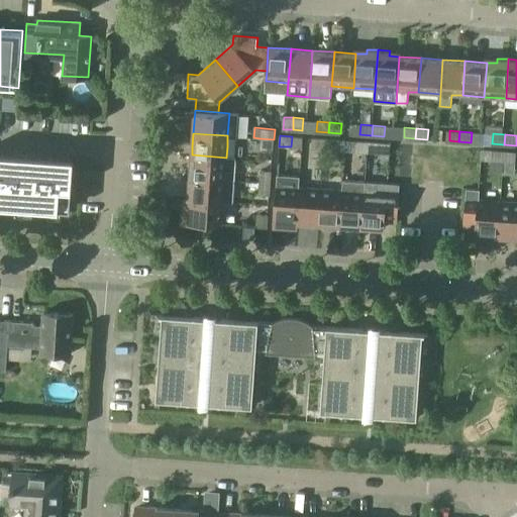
[(313,137),(312,146),(312,147),(324,148),(324,146),(324,138),(313,137)]
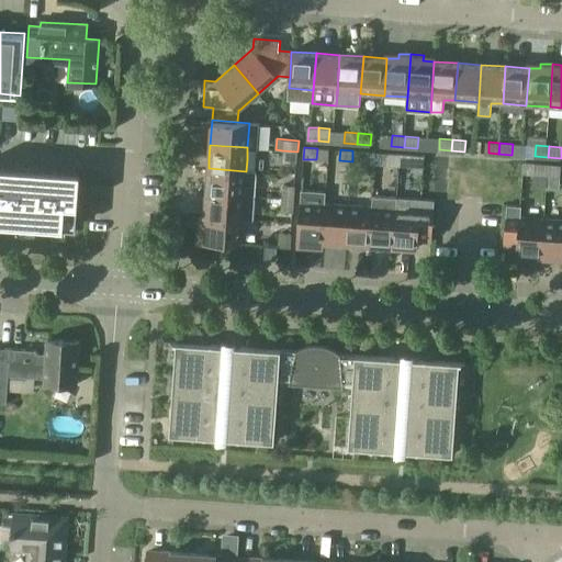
[(282,160),(296,161),(298,152),(282,150),(282,160)]
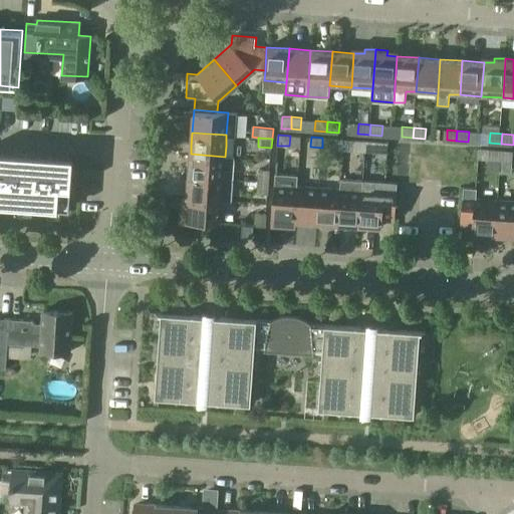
[(334,146),(334,139),(322,138),(322,146),(322,148),(334,149),(334,146)]
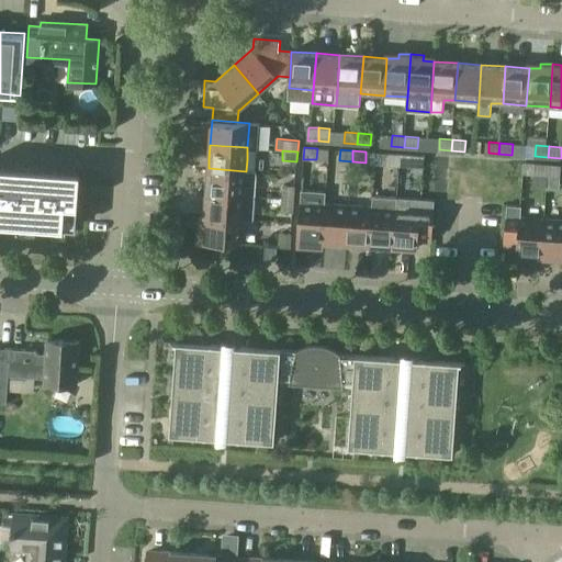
[(388,153),(386,159),(386,164),(400,165),(400,159),(400,154),(388,153)]
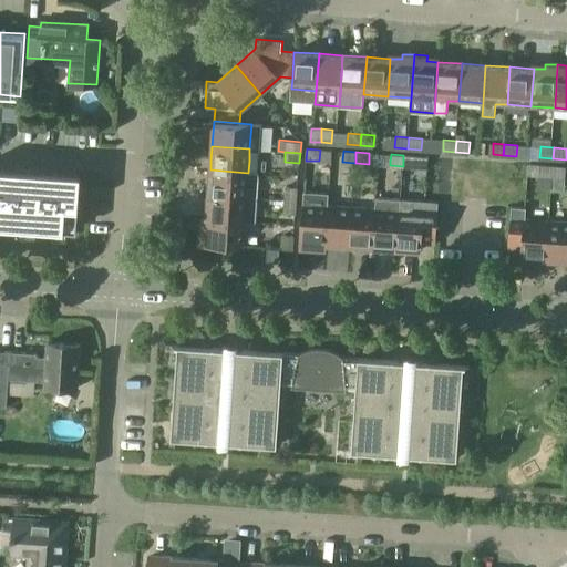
[(416,161),(416,156),(403,155),(403,161),(403,166),(416,167),(416,161)]
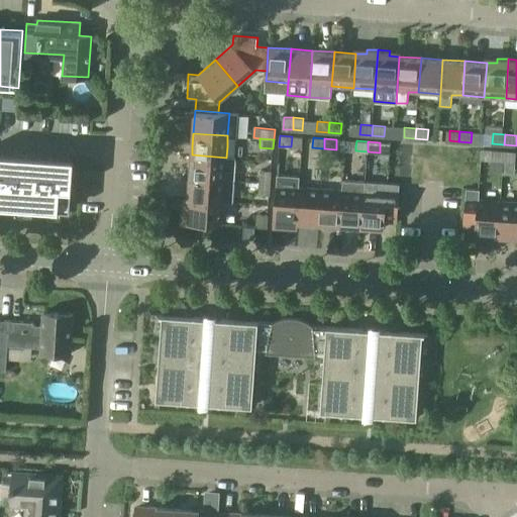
[(492,149),(492,160),(504,161),(504,150),(492,149)]
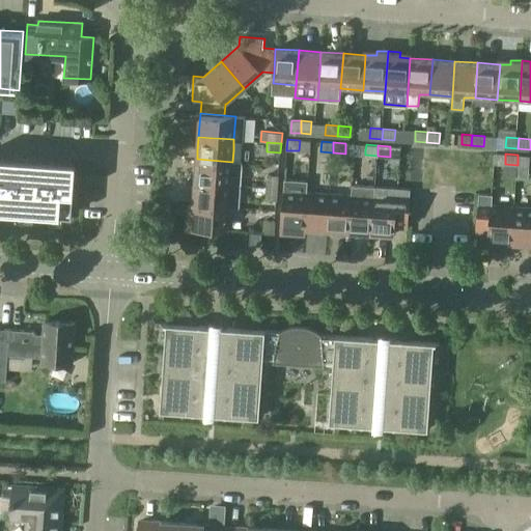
[(529,166),(530,156),(518,155),(518,165),(529,166)]
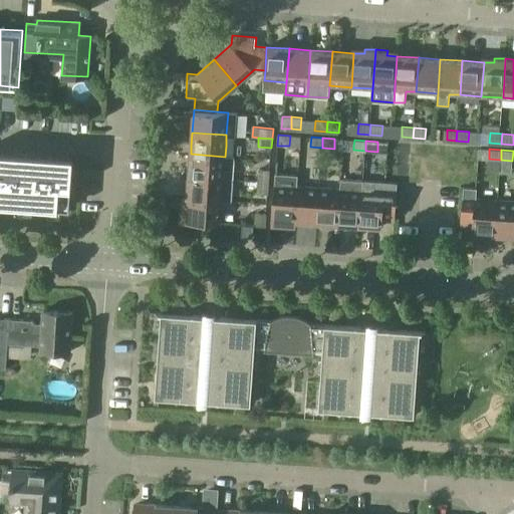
[(0,152),(0,203),(70,209),(73,158),(0,152)]
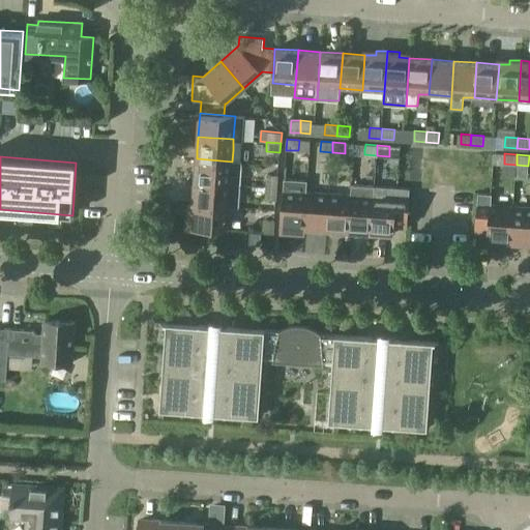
[(242,163),(232,162),(197,158),(195,181),(240,184),(242,163)]
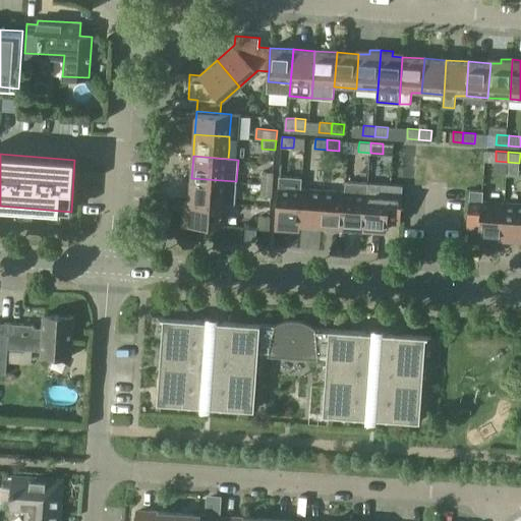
[(263,183),(273,184),(274,172),(264,171),(263,183)]
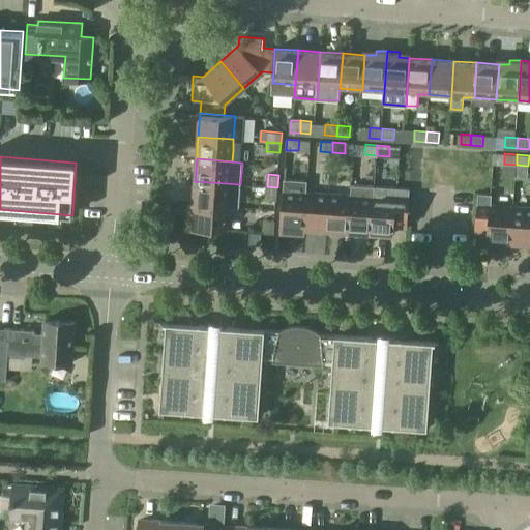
[(229,206),(239,207),(240,184),(195,181),(194,204),(229,206)]
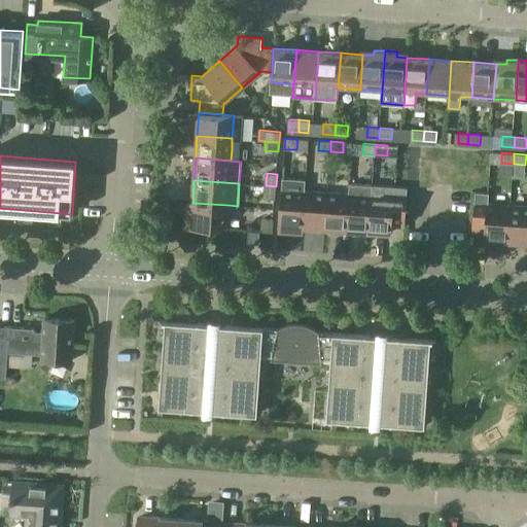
[(370,230),(372,196),(373,185),(350,184),(349,194),(347,229),(370,230)]
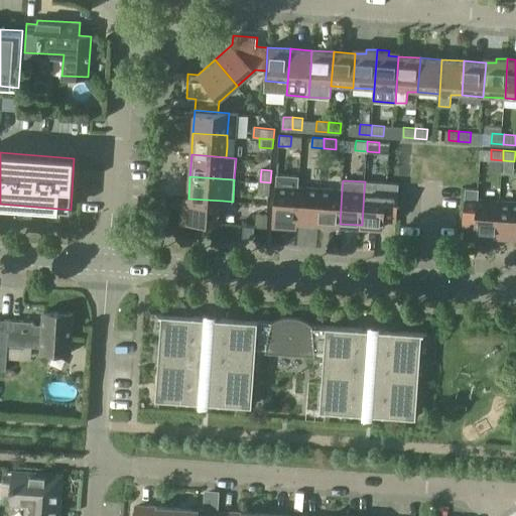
[(259,194),(269,194),(270,182),(260,181),(259,194)]
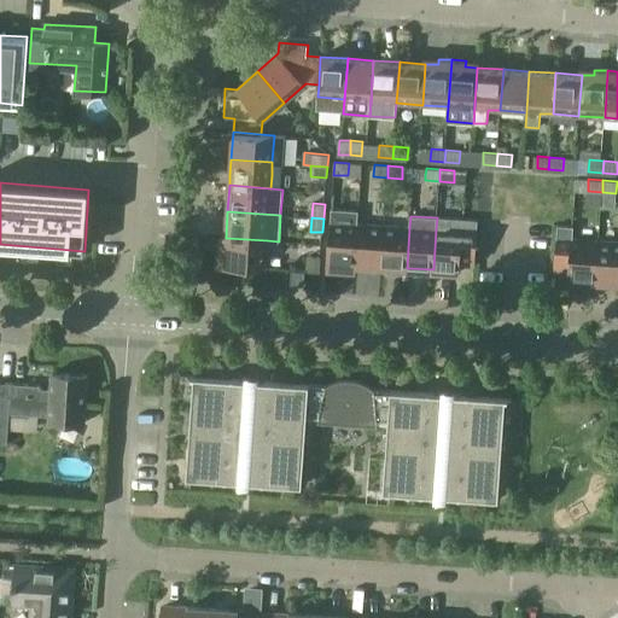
[(460,272),(461,262),(476,263),(478,220),(437,217),(436,229),(433,269),(460,272)]
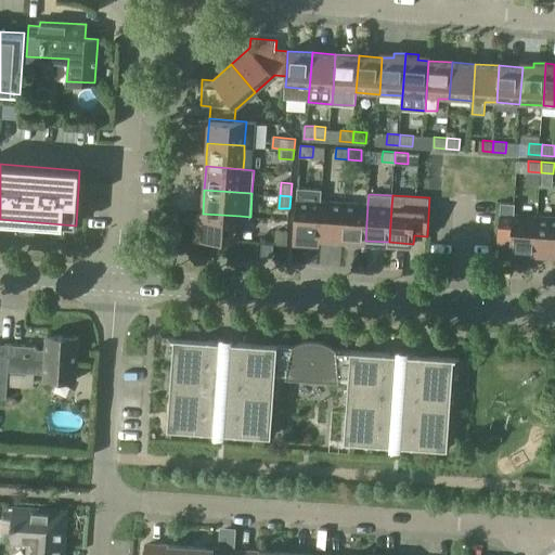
[(307,242),(308,236),(319,237),(321,201),(297,198),(294,241),(307,242)]
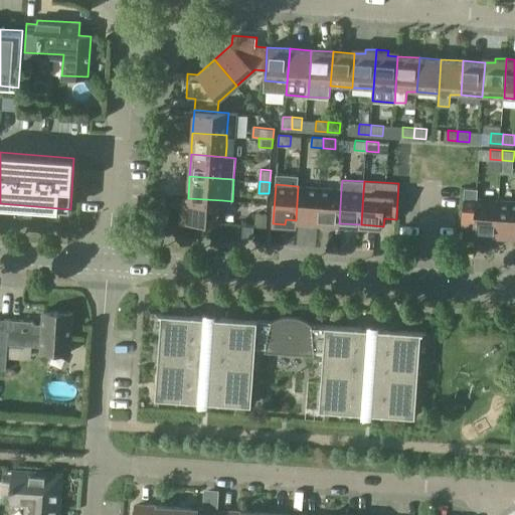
[(317,221),(320,188),(298,186),(296,220),(317,221)]
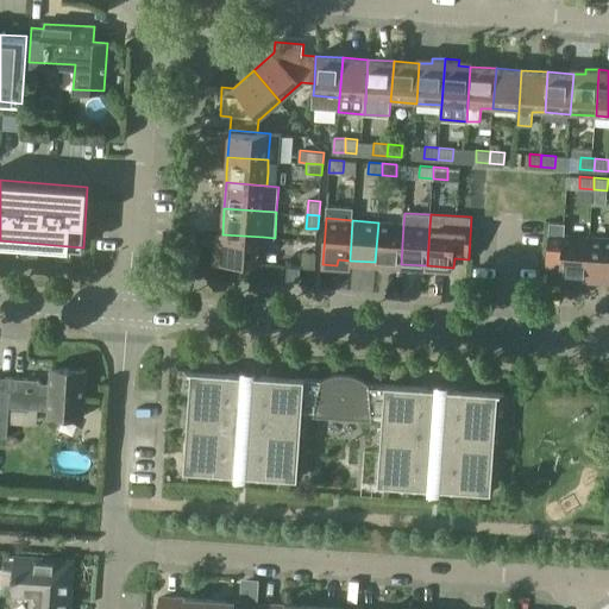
[(550,221),(546,264),(560,265),(560,275),(588,277),(590,237),(565,234),(565,223),(564,223),(550,221)]
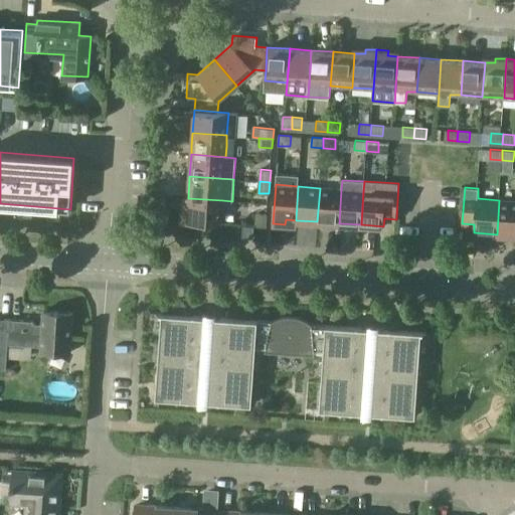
[(339,223),(341,189),(320,188),(317,221),(339,223)]
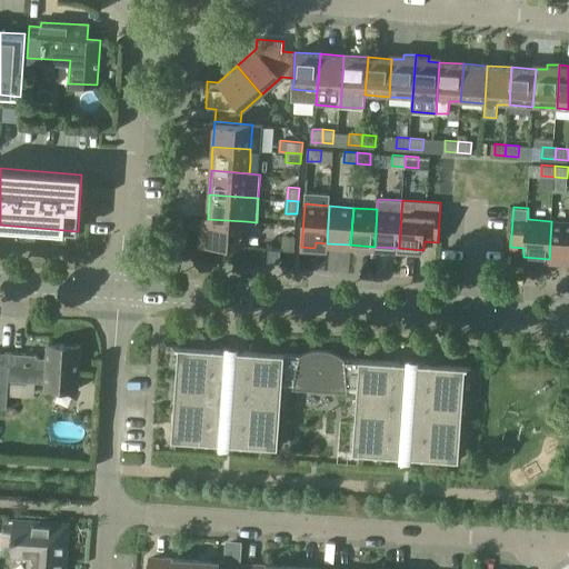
[(200,243),(243,247),(246,221),(208,219),(207,230),(201,229),(200,243)]
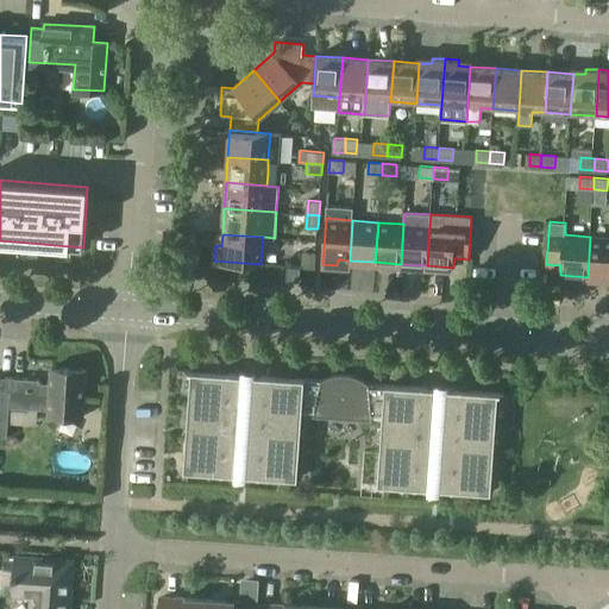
[(608,278),(608,238),(590,237),(588,277),(608,278)]
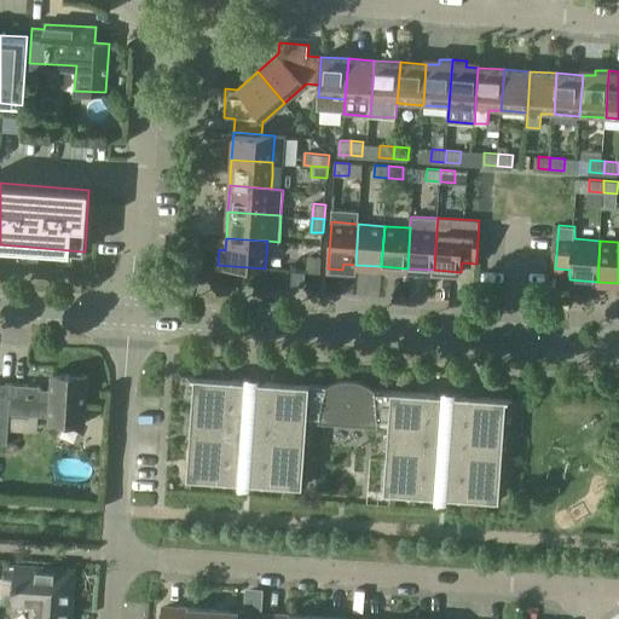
[(308,271),(320,271),(320,256),(310,256),(308,271)]
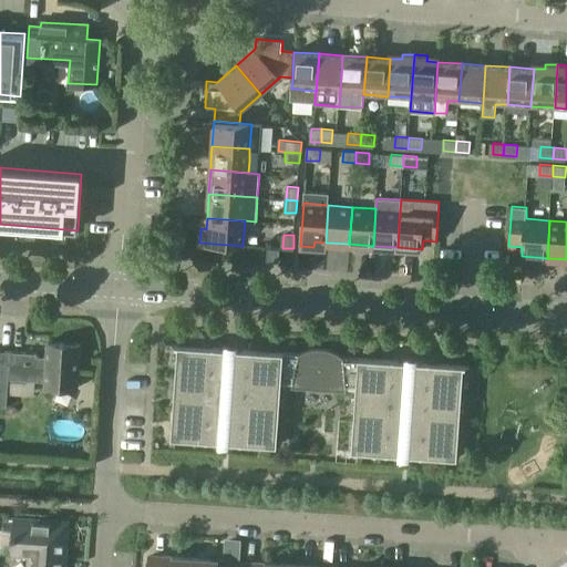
[(278,261),(279,249),(267,248),(266,260),(278,261)]
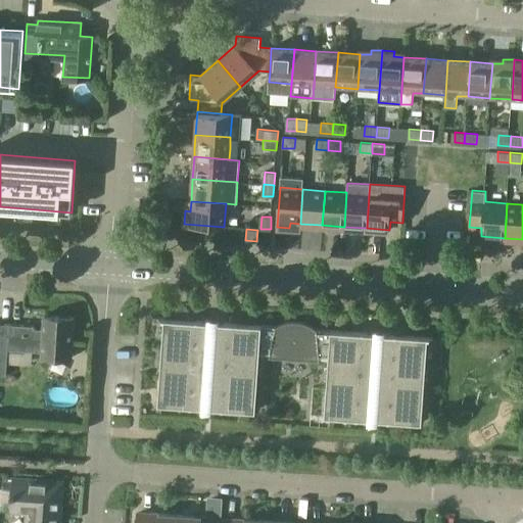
[(0,323),(0,374),(6,375),(7,363),(8,349),(33,351),(42,351),(42,355),(70,358),(74,318),(44,316),(43,328),(34,328),(34,325),(0,323)]
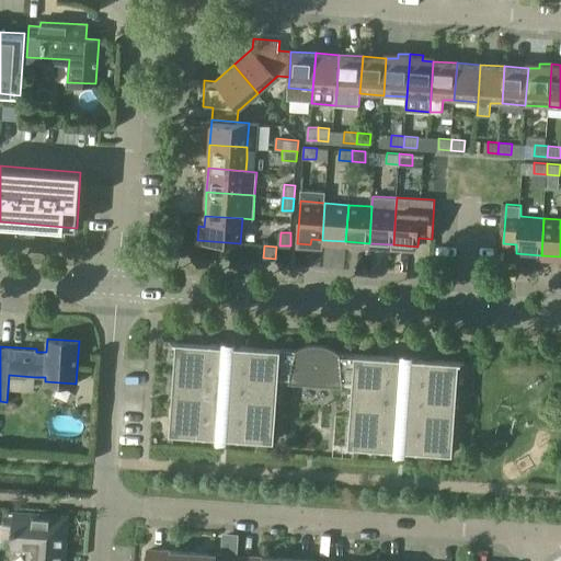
[(298,351),(176,342),(168,341),(168,342),(176,343),(170,434),(274,441),(278,380),(290,380),(290,381),(341,385),(353,385),(348,446),(453,454),(459,363),(468,364),(468,362),(338,353),(336,352),(334,351),(332,350),(330,348),(328,347),(324,346),(322,346),(320,346),(317,345),(315,345),(312,345),(310,346),(307,346),(305,347),(302,348),(300,348),(298,351)]
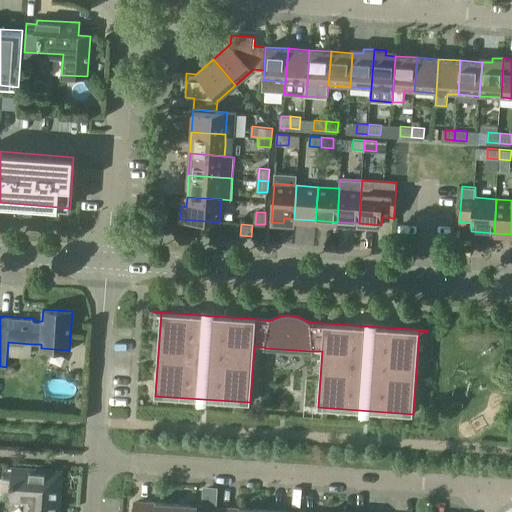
[(58,511),(61,471),(13,468),(11,500),(27,501),(26,511),(58,511)]
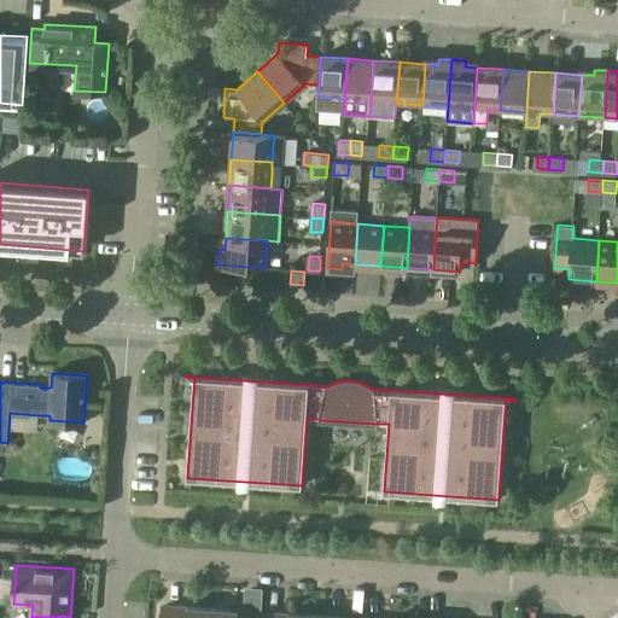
[(161,608),(159,617),(211,617),(213,608),(178,606),(178,610),(161,608)]
